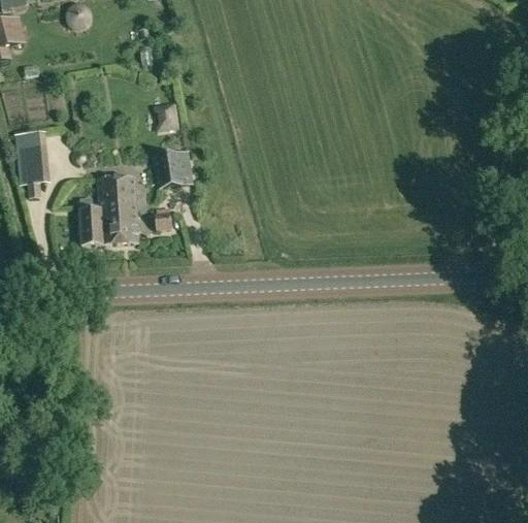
[(12,6),(13,11),(28,8),(26,0),(1,0),(2,8),(12,6)]
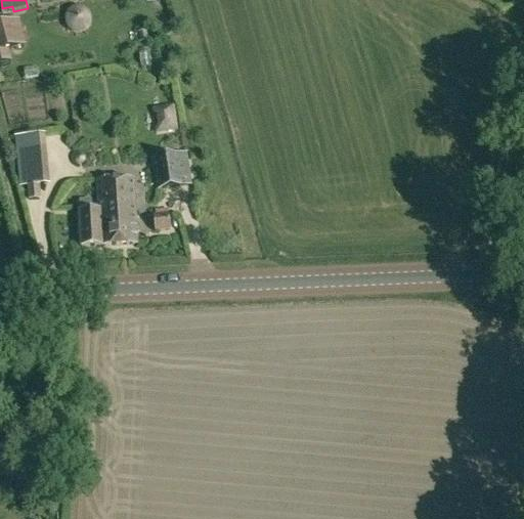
[(0,56),(10,55),(7,43),(26,39),(20,17),(2,23),(3,27),(0,27),(0,56)]
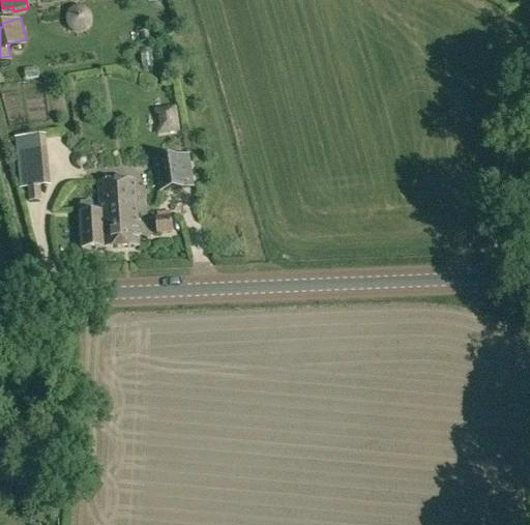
[(148,27),(140,28),(141,37),(149,36),(148,27)]
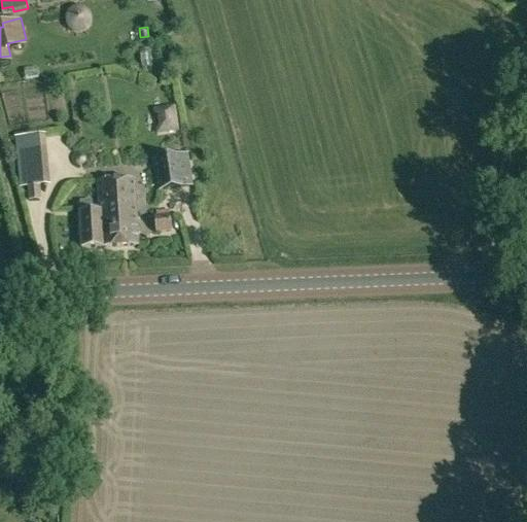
[(153,124),(154,131),(178,128),(175,100),(151,103),(152,110),(155,110),(157,123),(153,124)]
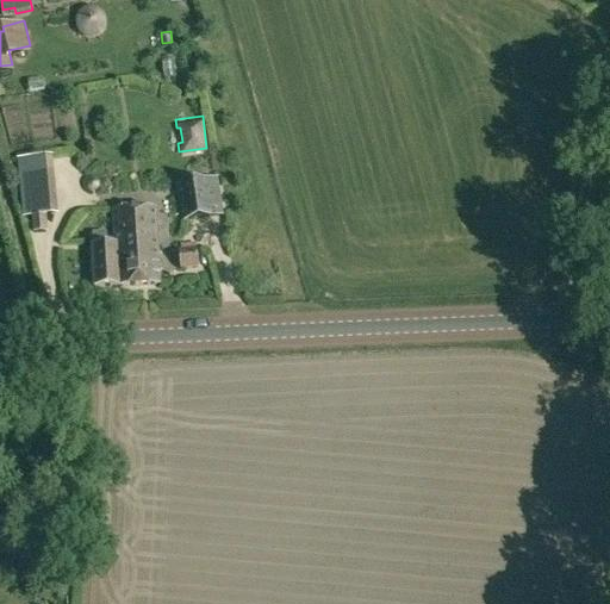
[(18,168),(23,212),(58,209),(55,164),(18,168)]
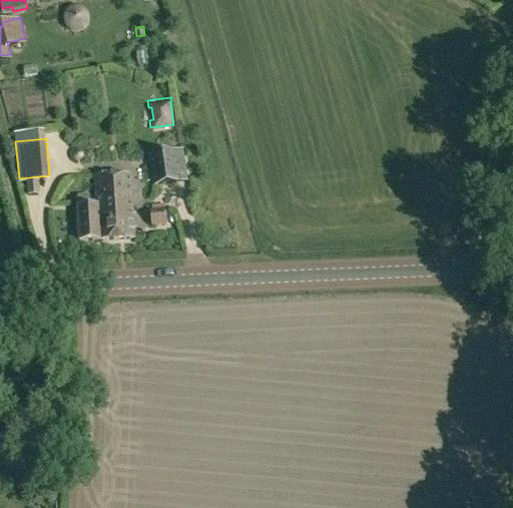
[(149,149),(154,181),(188,176),(183,144),(149,149)]
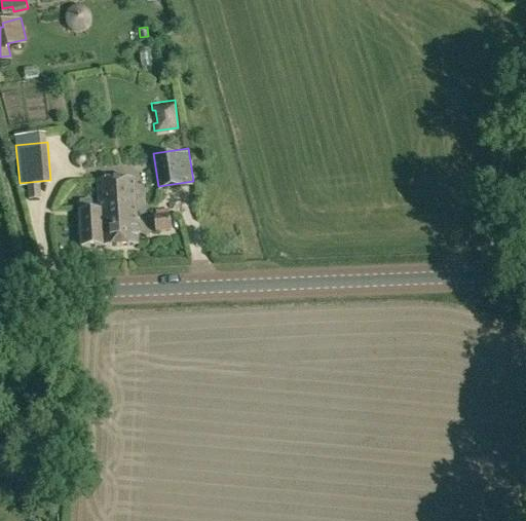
[(139,239),(136,194),(135,175),(98,177),(100,196),(101,207),(103,242),(139,239)]
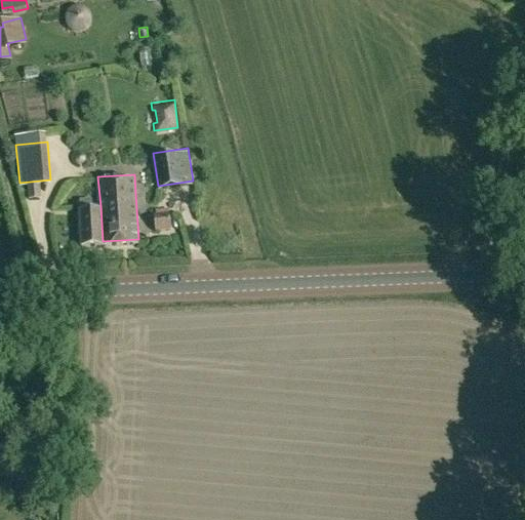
[(29,202),(41,202),(40,181),(28,182),(29,202)]
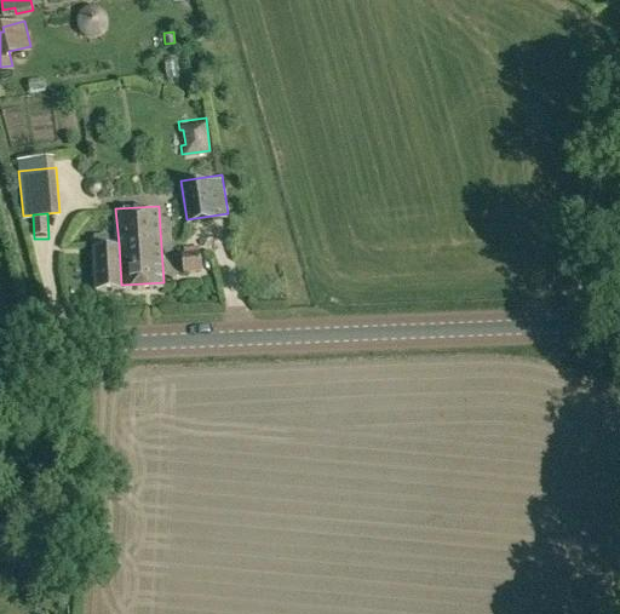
[(95,245),(97,286),(121,285),(119,244),(110,244),(109,233),(93,234),(95,245)]
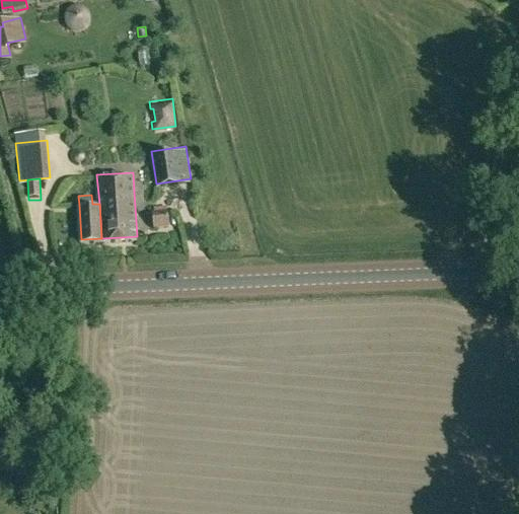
[(152,208),(154,224),(169,222),(167,201),(154,203),(154,207),(152,208)]
